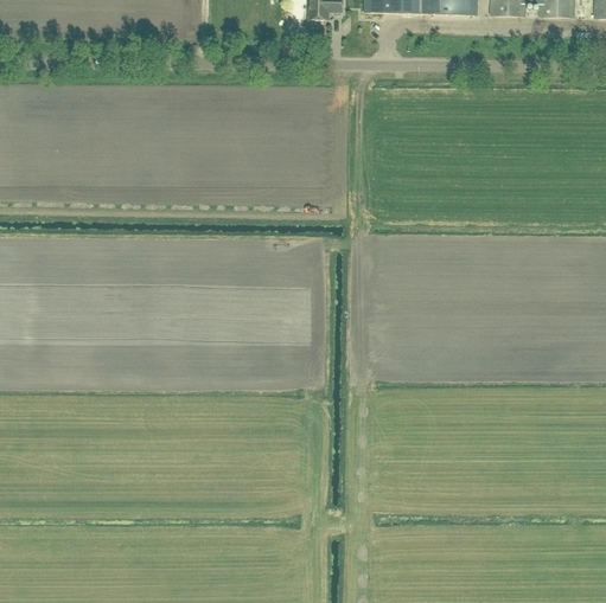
[(342,11),(340,0),(307,0),(307,19),(326,19),(326,11),(342,11)]
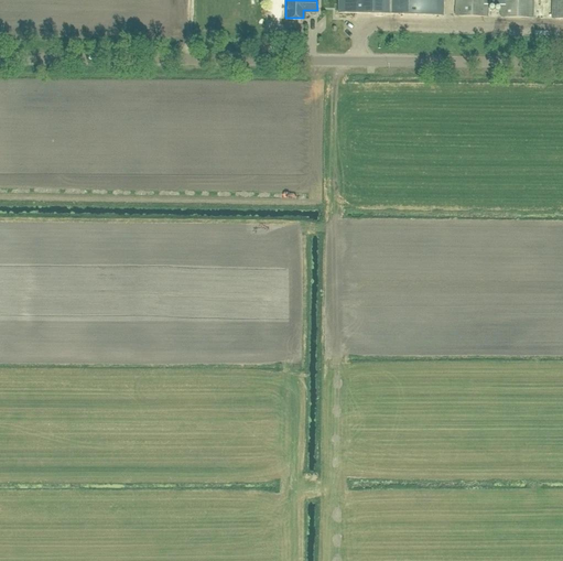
[(337,0),(337,10),(383,11),(407,12),(442,13),(442,0),(337,0)]
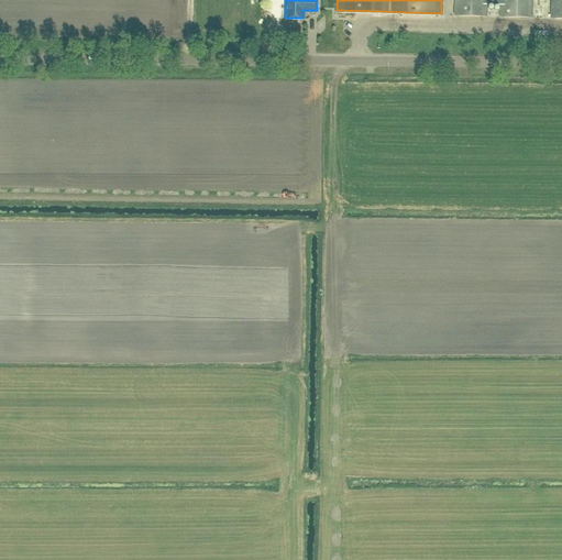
[(486,14),(486,0),(453,0),(453,13),(486,14)]
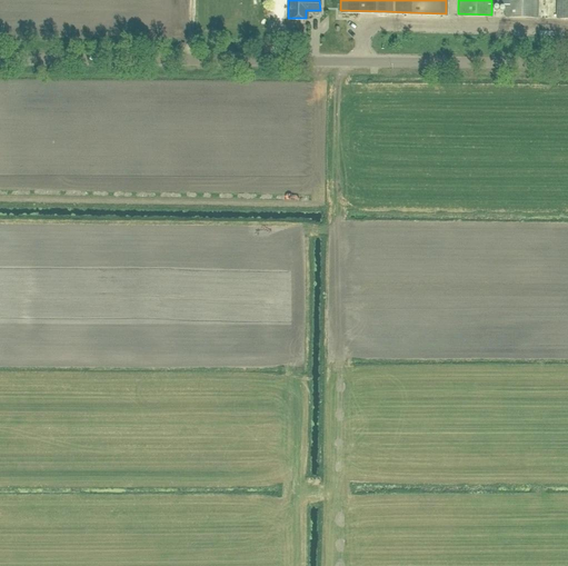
[(505,0),(505,16),(537,17),(537,0),(505,0)]
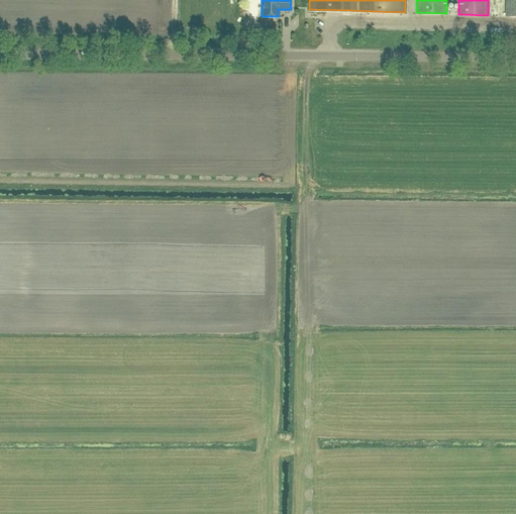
[(505,0),(505,15),(515,15),(515,0),(505,0)]
